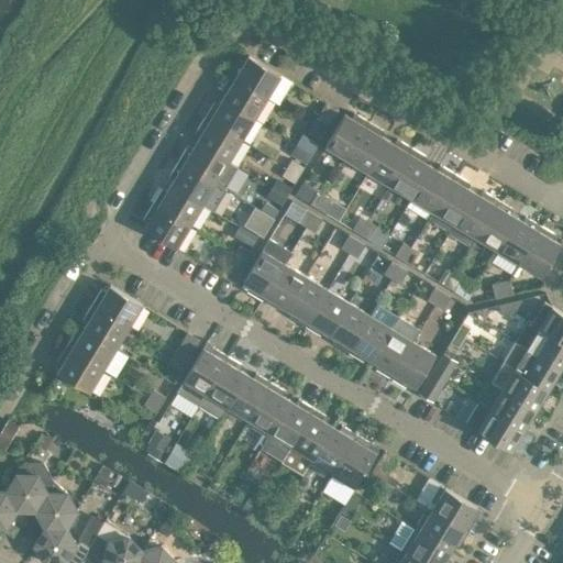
[(240,58),(231,74),(267,96),(278,103),(291,80),(249,55),(244,62),(240,58)]
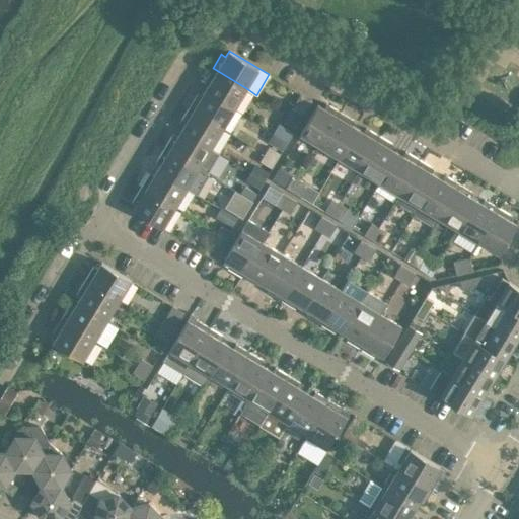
[(204,82),(209,84),(205,90),(234,108),(246,88),(213,68),(204,82)]
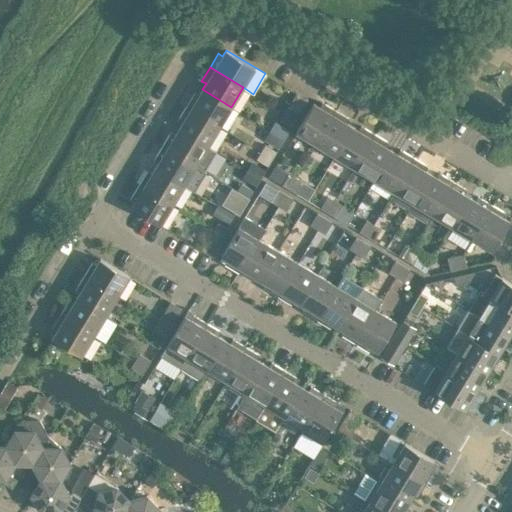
[(199,95),(194,92),(186,106),(219,126),(231,107),(202,89),(199,95)]
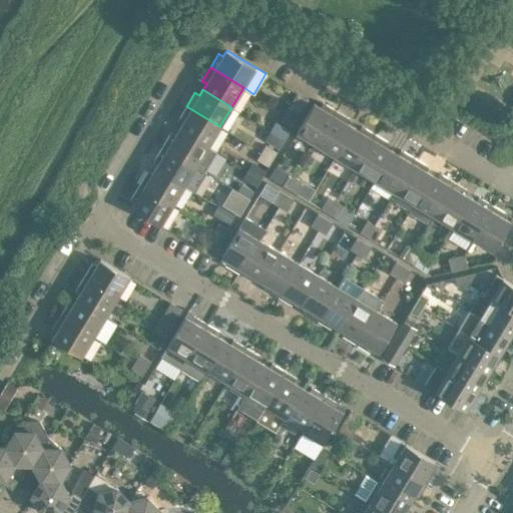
[(309,99),(298,92),(286,112),(297,119),(309,99)]
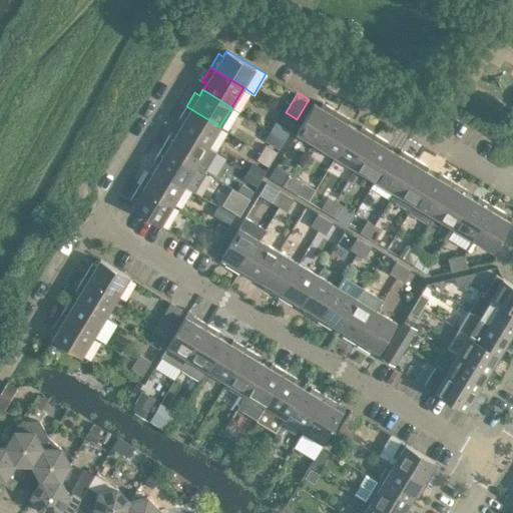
[(314,102),(297,132),(317,144),(337,110),(323,102),(321,106),(314,102)]
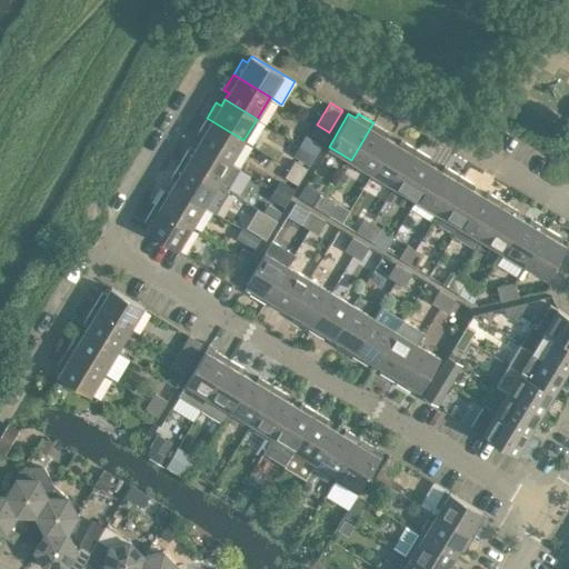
[(198,133),(202,137),(199,142),(231,162),(243,140),(207,118),(198,133)]
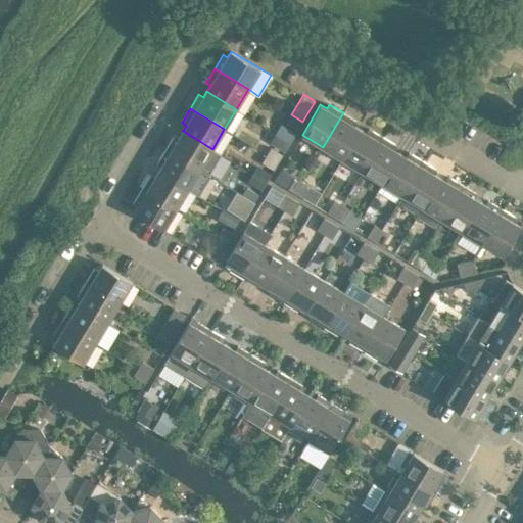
[(354,126),(358,122),(343,112),(323,147),(343,159),(361,129),(354,126)]
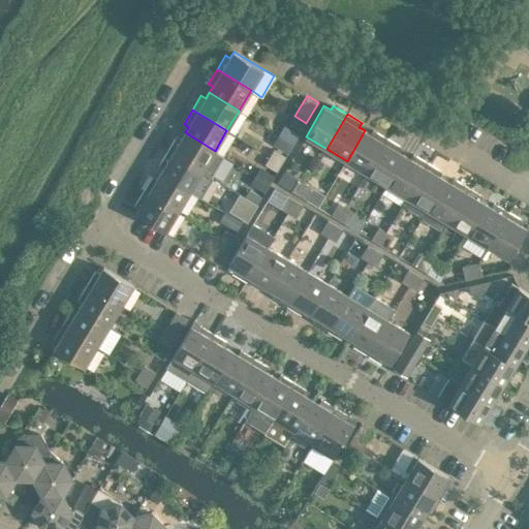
[(289,123),(302,130),(306,123),(294,116),(289,123)]
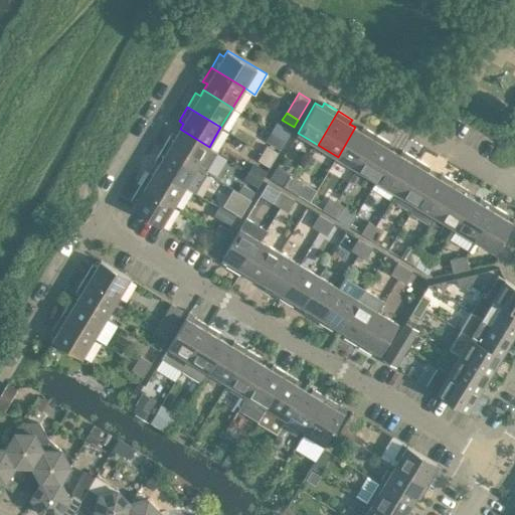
[(292,130),(278,121),(272,131),(286,140),(292,130)]
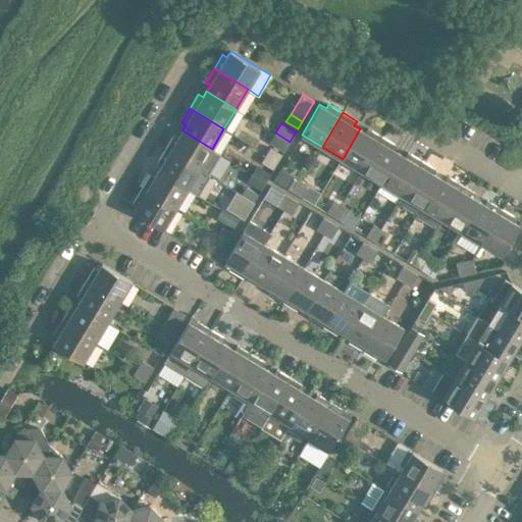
[(368,128),(366,133),(360,128),(343,159),(362,170),(382,137),(368,128)]
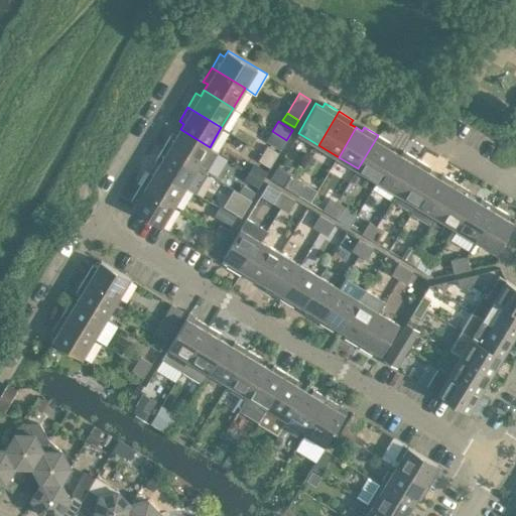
[(210,147),(180,129),(176,135),(172,132),(164,146),(207,172),(218,152),(210,147)]
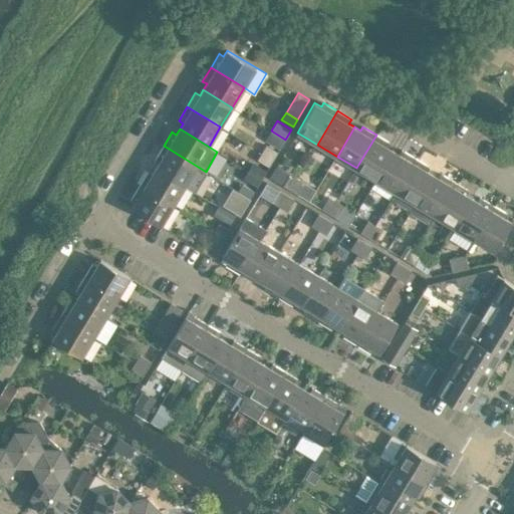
[(265,140),(280,149),(285,140),(271,131),(265,140)]
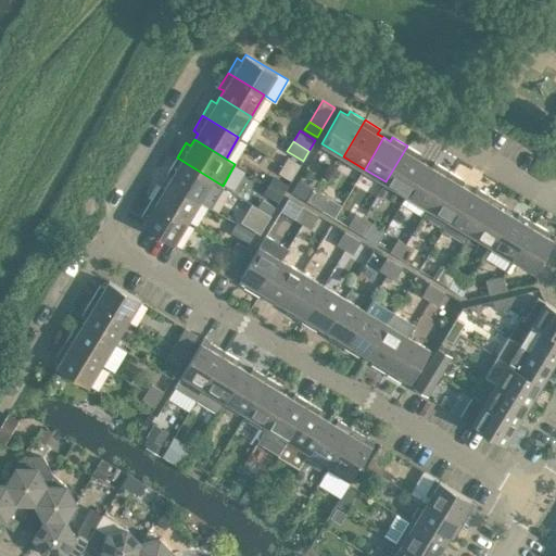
[(419,160),(422,154),(407,146),(386,181),(406,194),(426,163),(419,160)]
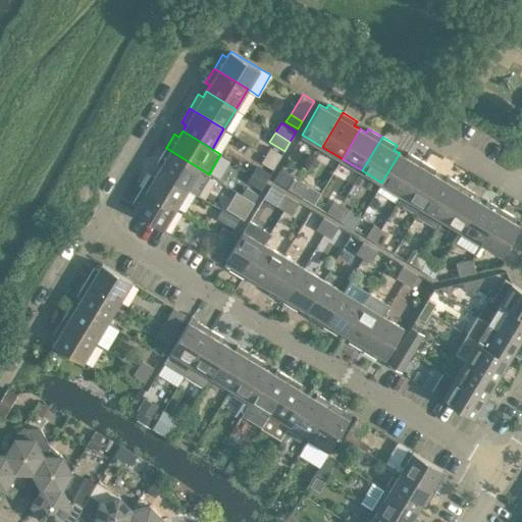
[(266,154),(277,161),(281,154),(270,147),(266,154)]
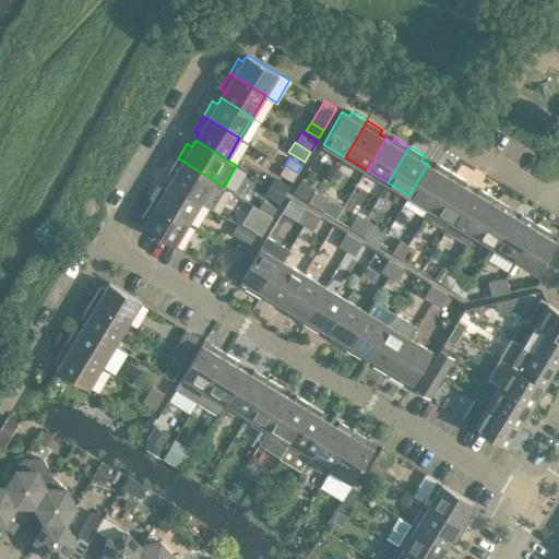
[(168,174),(173,177),(169,182),(201,202),(214,180),(178,158),(168,174)]
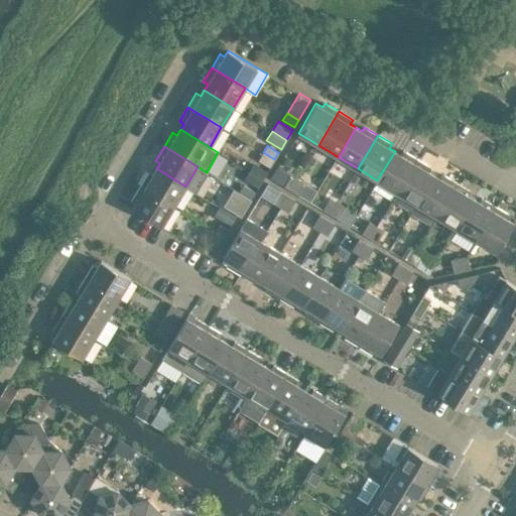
[(403,150),(401,154),(395,151),(377,180),(397,192),(417,159),(403,150)]
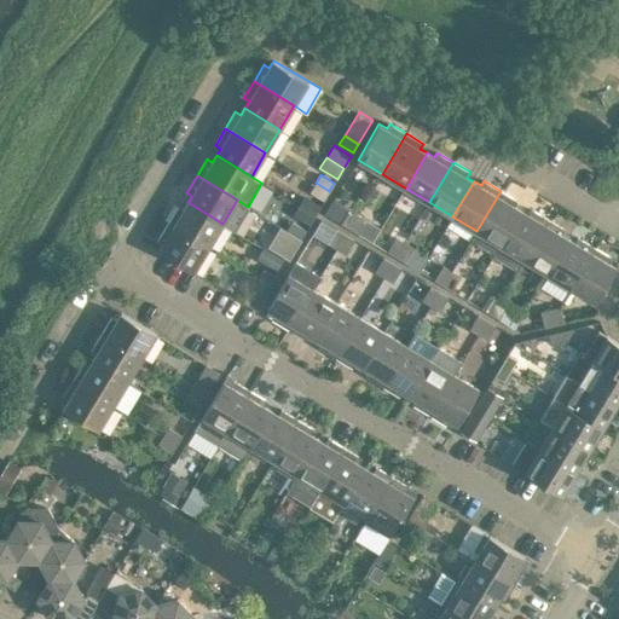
[(324,200),(329,191),(316,183),(311,192),(324,200)]
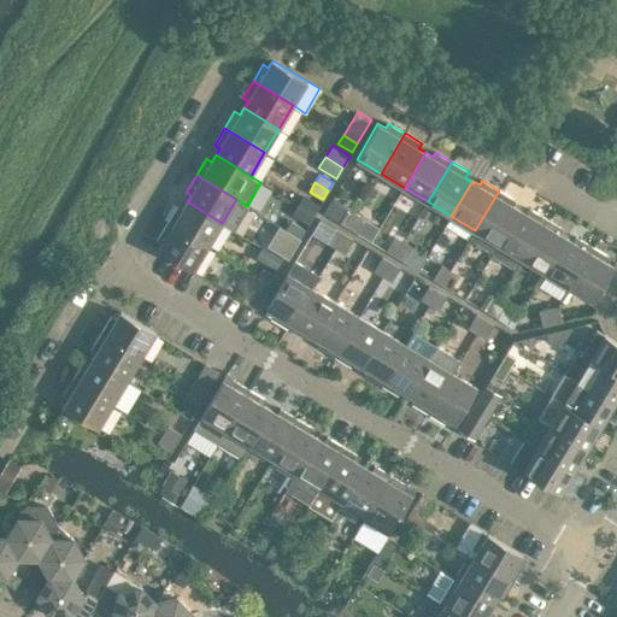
[(512,205),(516,200),(499,191),(475,230),(470,239),(493,253),(519,210),(512,205)]
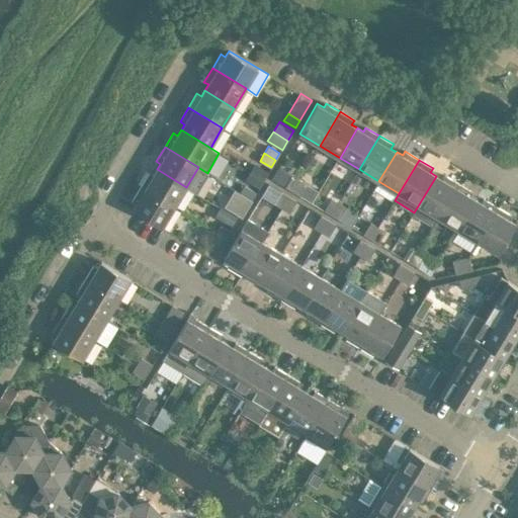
[(255,163),(250,171),(264,180),(269,172),(255,163)]
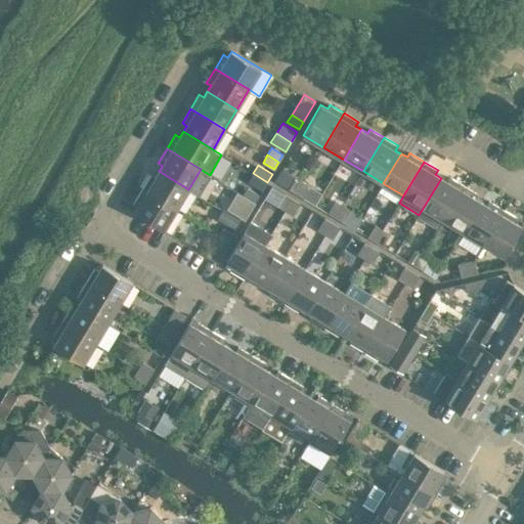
[(284,170),(276,182),(296,193),(303,181),(284,170)]
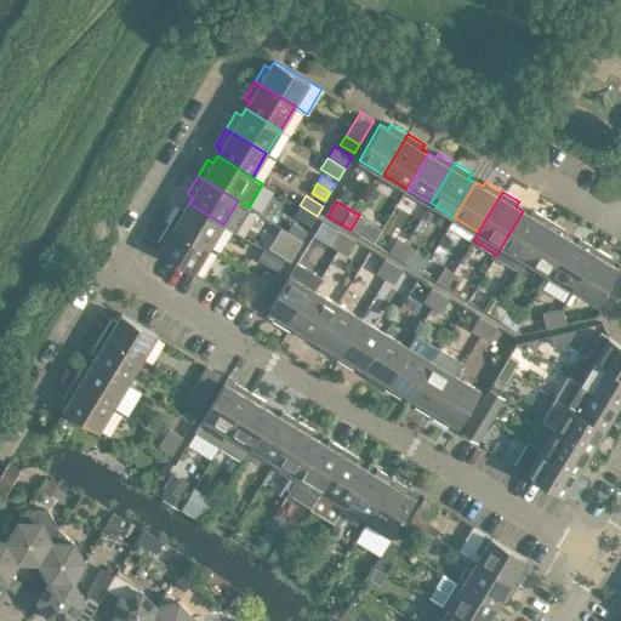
[(183,210),(178,206),(169,223),(209,248),(223,224),(188,203),(183,210)]
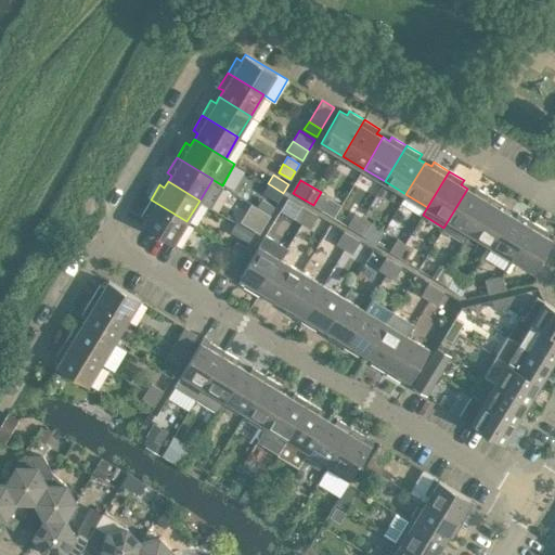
[(268,183),(262,193),(278,202),(283,193),(268,183)]
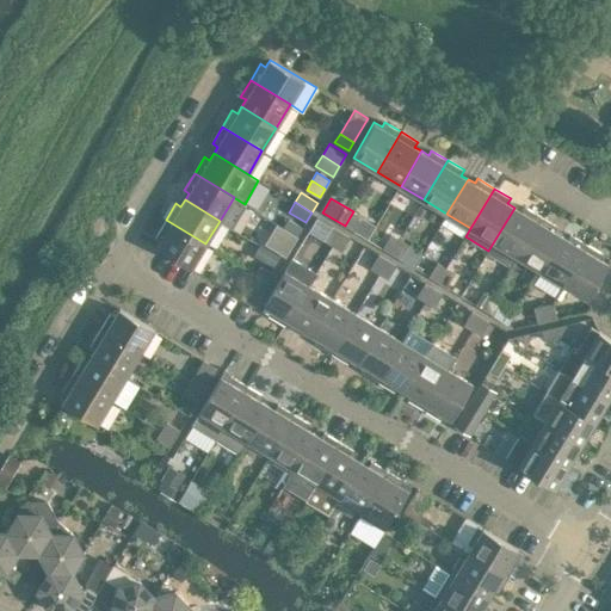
[(524,207),(522,211),(514,208),(488,251),(487,252),(511,266),(517,257),(541,216),(524,207)]
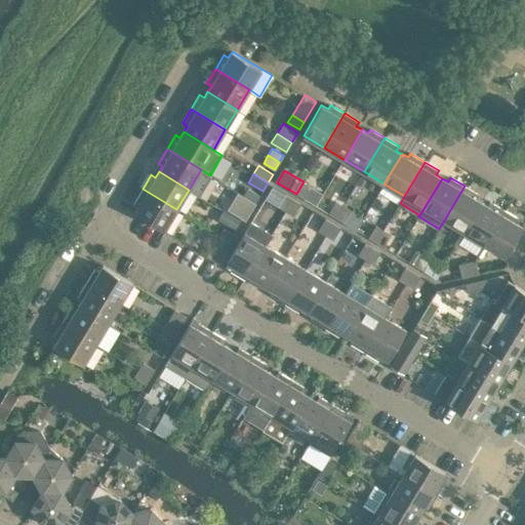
[(304,198),(311,187),(304,182),(296,194),(304,198)]
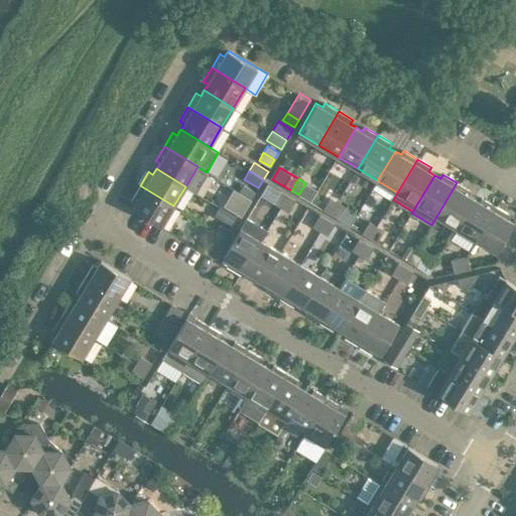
[(468,196),(471,191),(457,182),(436,217),(457,228),(474,199),(468,196)]
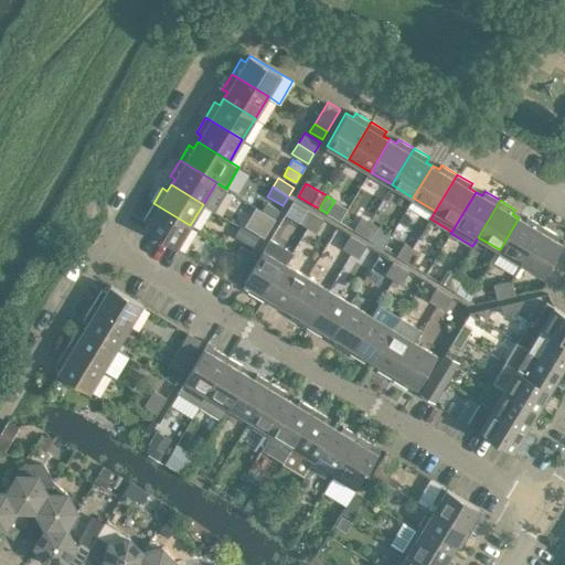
[(279,210),(267,202),(262,210),(268,214),(275,217),(279,210)]
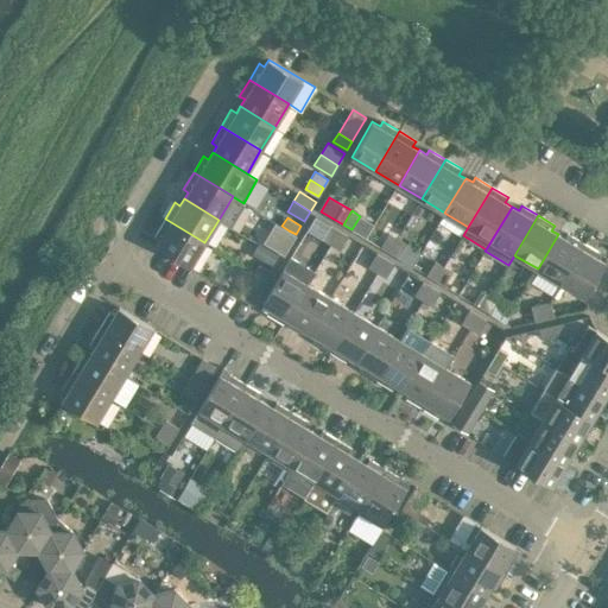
[(160,239),(156,246),(190,266),(204,242),(165,219),(156,235),(160,239)]
